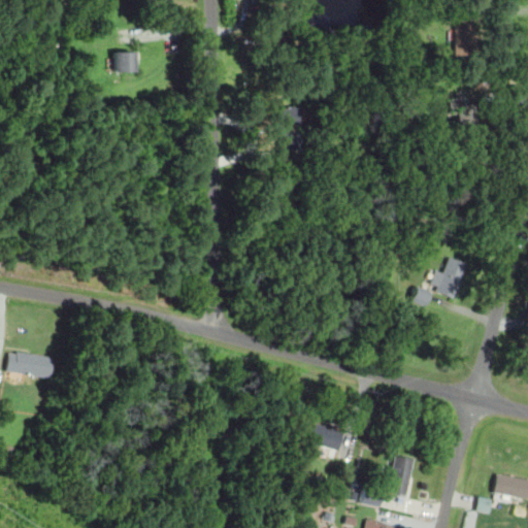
[(454,26),(454,52),(465,52),(465,26),(454,26)]
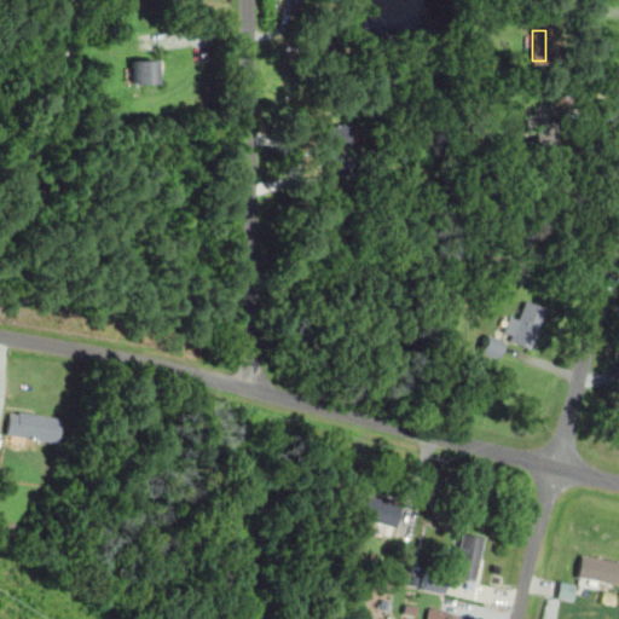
[(157,62),(131,62),(131,85),(157,85),(157,62)]
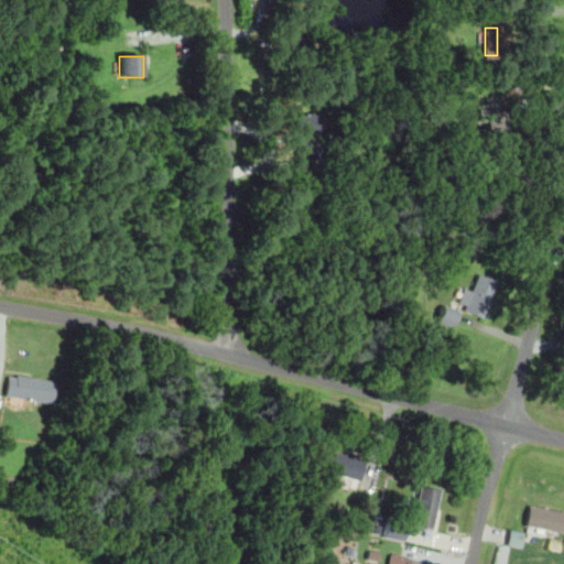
[(318,115),(295,115),(295,162),(318,162),(318,115)]
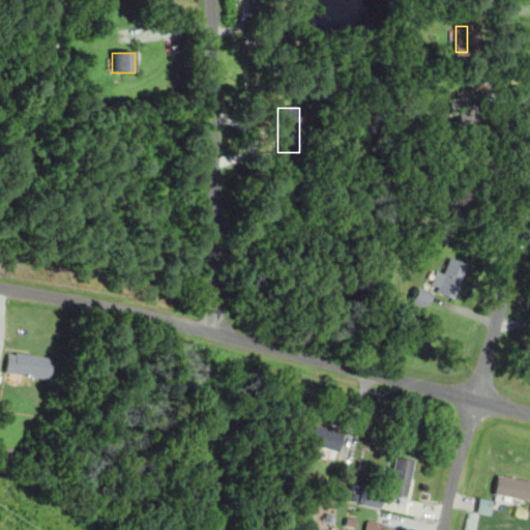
[(465,265),(447,260),(443,274),(436,272),(431,293),(454,300),(465,265)]
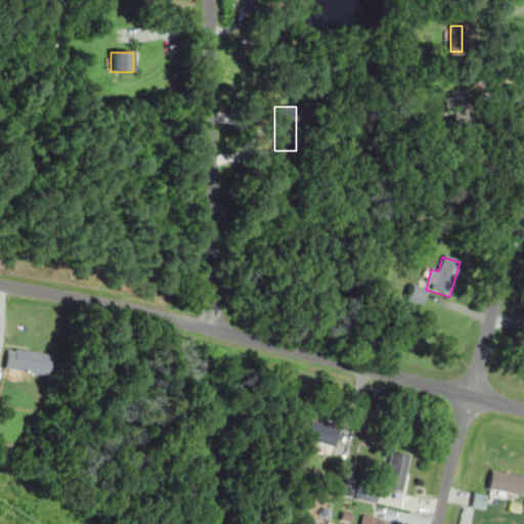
[(523,338),(518,338),(515,356),(523,357),(523,338)]
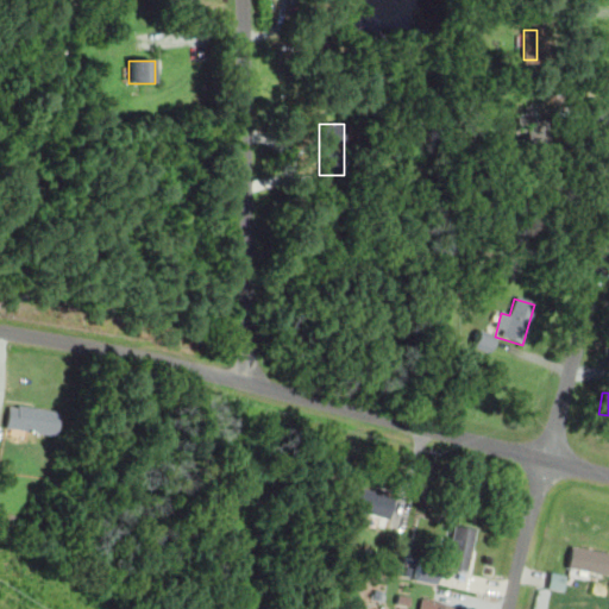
[(60,410),(8,405),(6,429),(56,434),(60,410)]
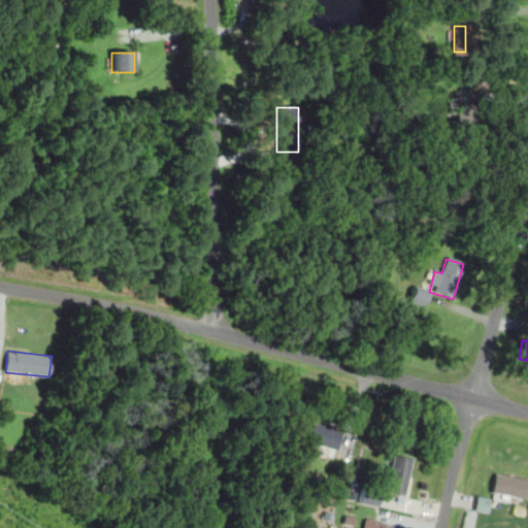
[(336,451),(341,431),(308,423),(303,442),(336,451)]
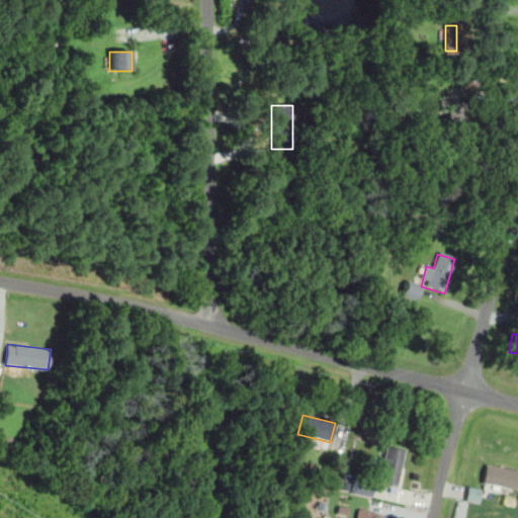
[(398,486),(404,450),(384,447),(378,482),(398,486)]
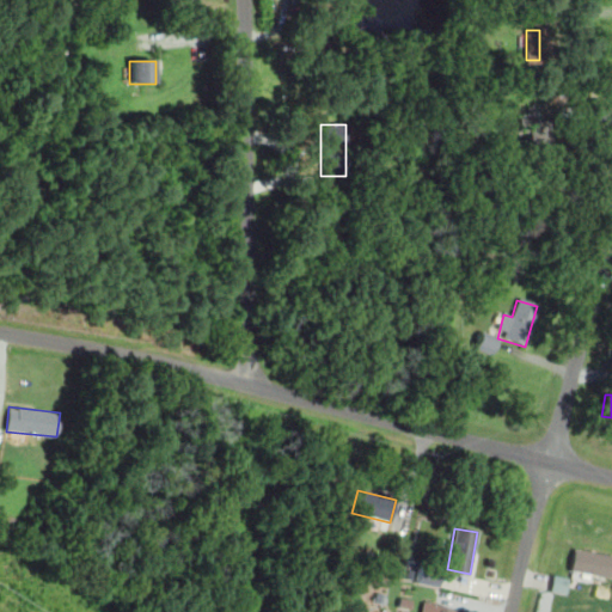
[(611,579),(611,571),(611,556),(573,549),(568,570),(611,579)]
